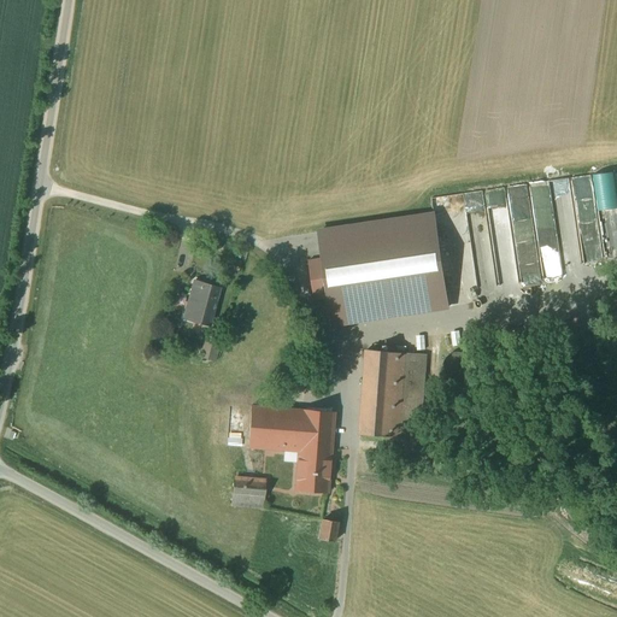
[(588,253),(603,251),(592,175),(571,177),(575,203),(589,201),(591,213),(582,215),(588,253)]
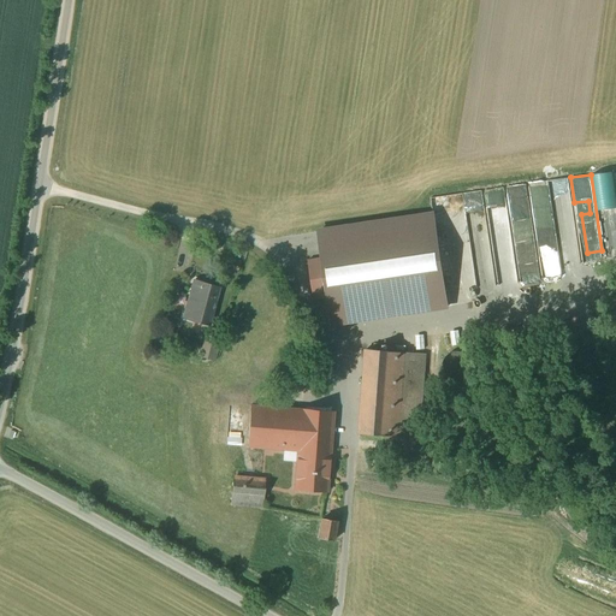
[(332,329),(450,311),(434,211),(317,229),(321,259),(308,260),(314,301),(327,298),(332,329)]
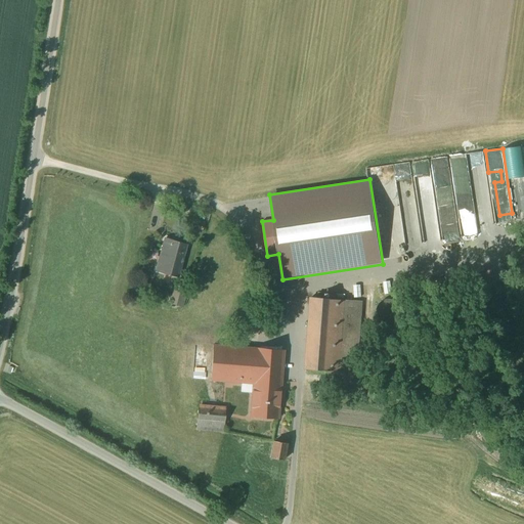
[(202,231),(205,222),(199,220),(197,229),(202,231)]
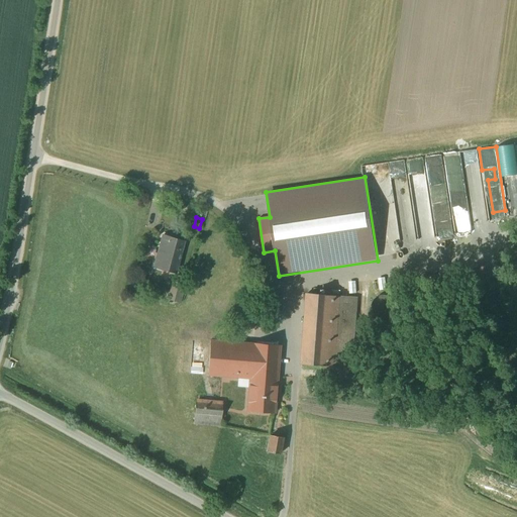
[(185,241),(164,235),(154,267),(176,273),(185,241)]
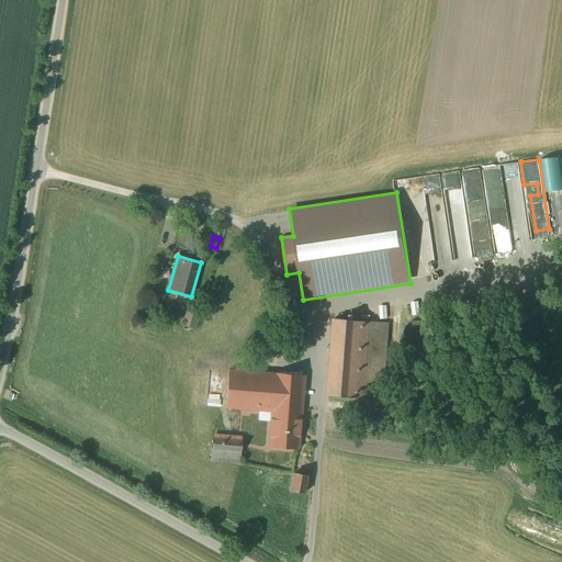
[(201,312),(188,307),(182,327),(195,330),(201,312)]
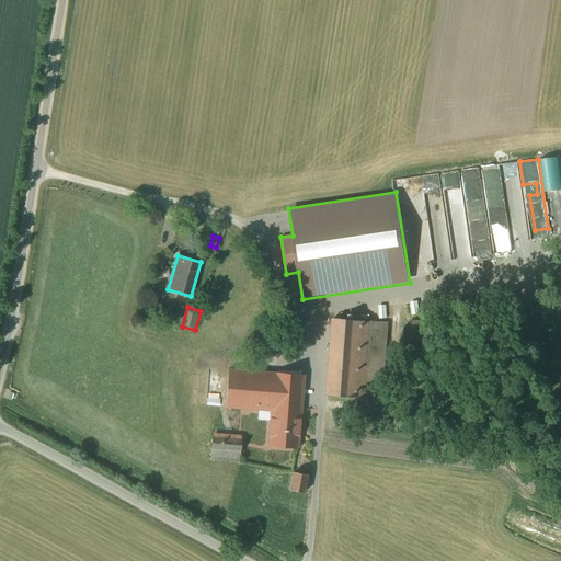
[(390,322),(332,319),(327,396),(385,399),(390,322)]
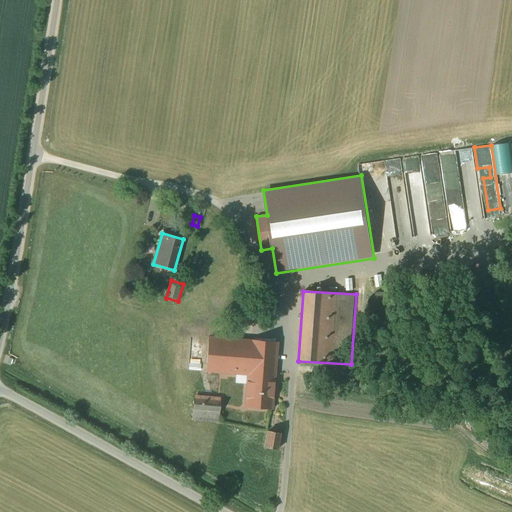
[(248,375),(274,377),(277,343),(209,337),(206,372),(248,375)]
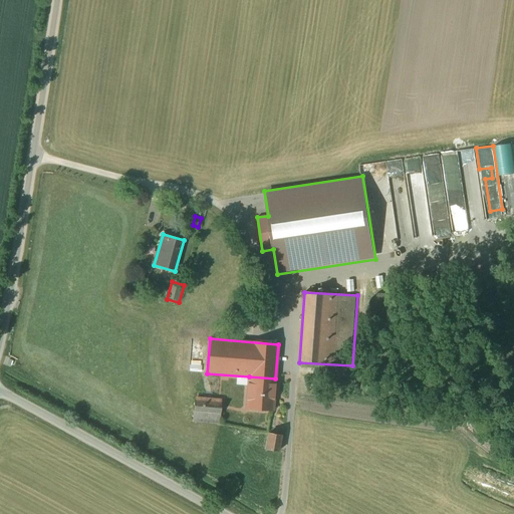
[(275,378),(249,376),(247,409),(272,411),(275,378)]
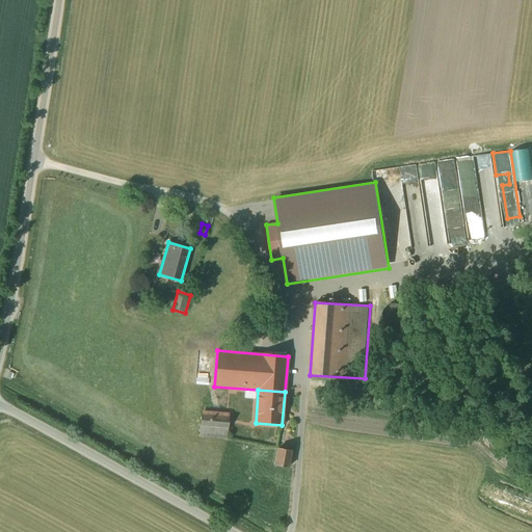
[(228,416),(202,414),(200,439),(225,441),(228,416)]
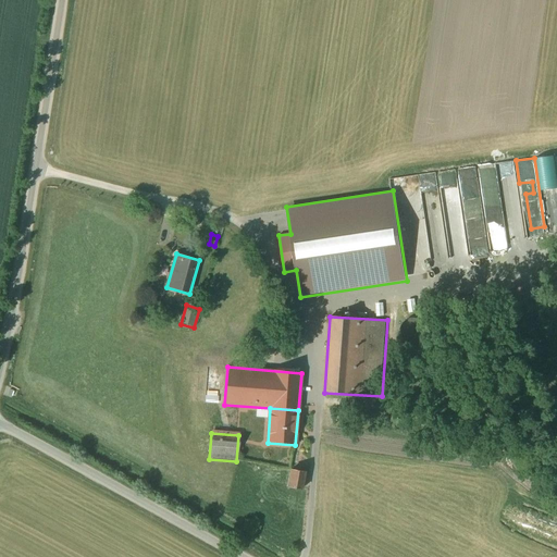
[(307,473),(291,471),(288,487),(304,490),(307,473)]
